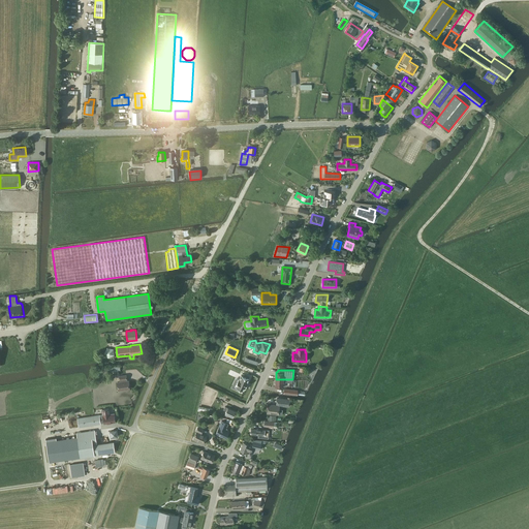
[(129,389),(129,380),(127,380),(127,374),(119,375),(120,382),(117,382),(118,390),(129,389)]
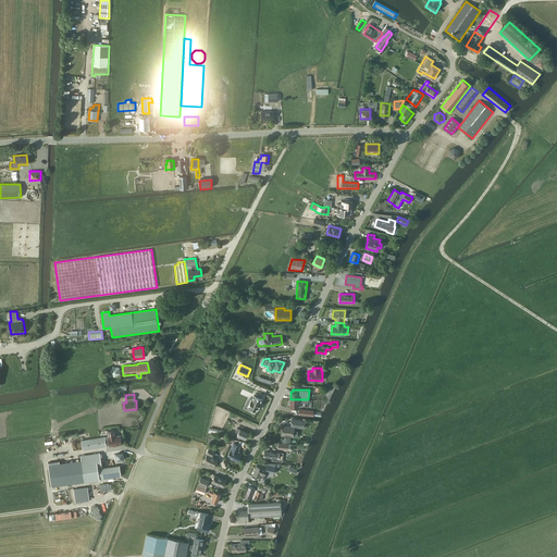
[(249,407),(248,409),(252,411),(254,409),(256,411),(258,408),(261,403),(260,401),(261,399),(261,398),(262,396),(256,394),(255,395),(254,395),(251,399),(248,406),(249,407)]
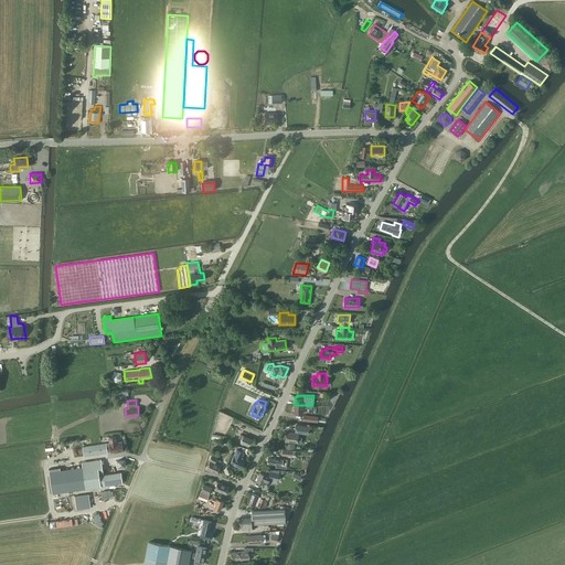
[(286,432),(286,441),(298,443),(299,434),(302,434),(309,435),(310,426),(296,425),(295,433),(286,432)]
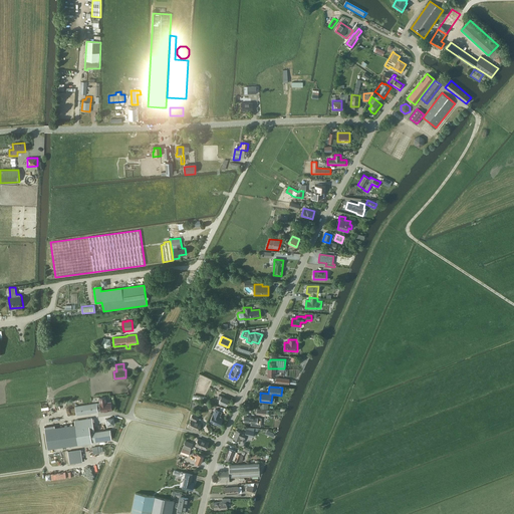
[(221,397),(220,396),(219,398),(221,399),(219,402),(226,405),(229,400),(222,396),(221,397)]
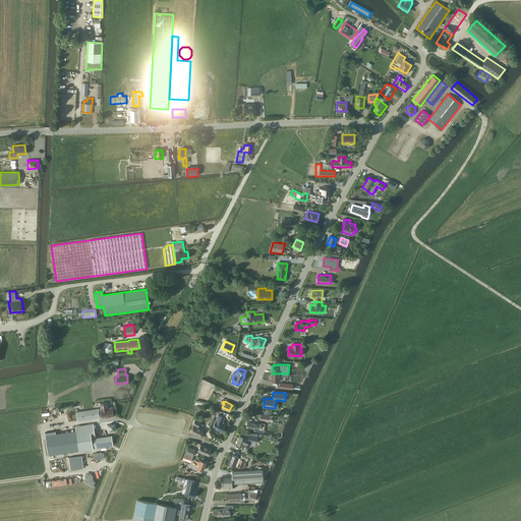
[(113,406),(109,407),(108,402),(101,403),(101,408),(103,417),(114,416),(113,406)]
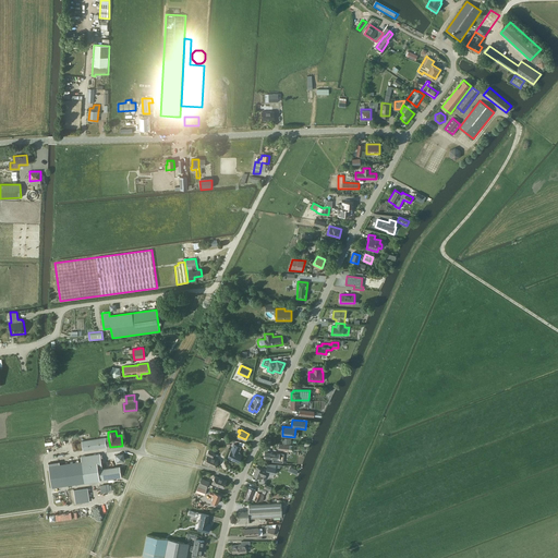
[(82,440),(83,450),(107,447),(105,437),(82,440)]
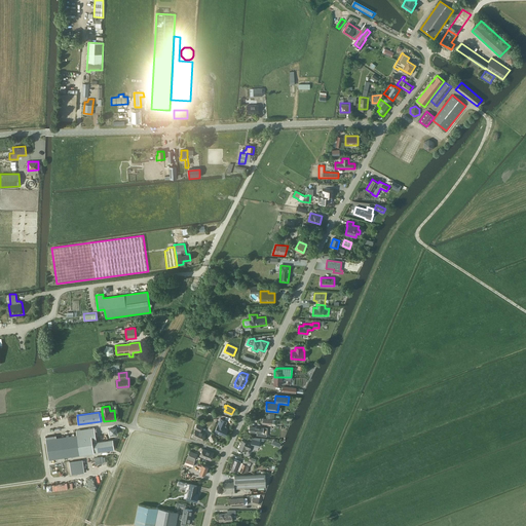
[(225,436),(228,428),(226,427),(225,424),(227,421),(221,418),(215,430),(225,436)]
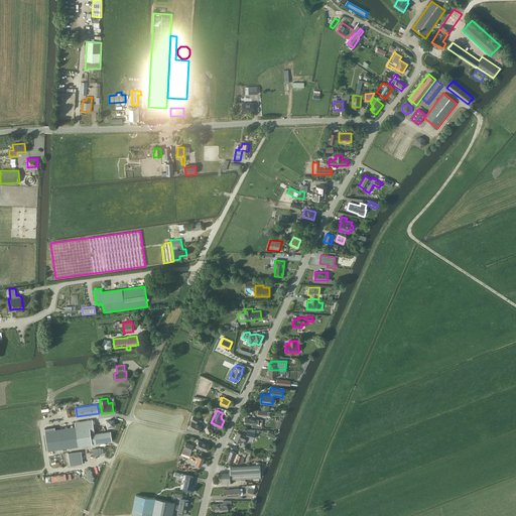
[(199,432),(203,424),(197,422),(199,417),(194,415),(190,420),(191,421),(188,428),(199,432)]
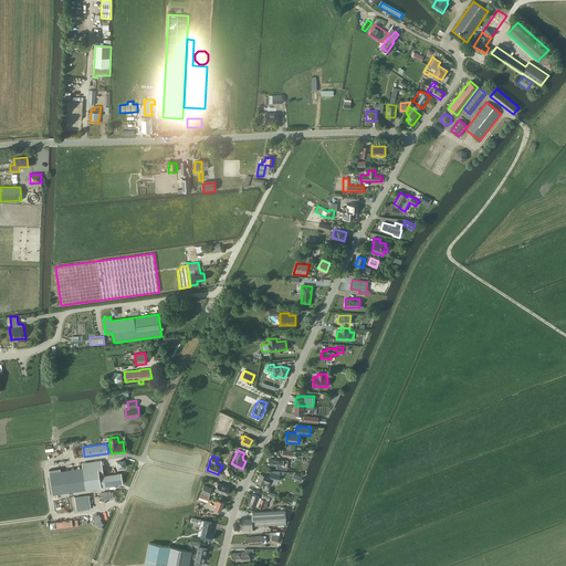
[(269,458),(269,464),(276,465),(276,468),(287,469),(287,460),(269,458)]
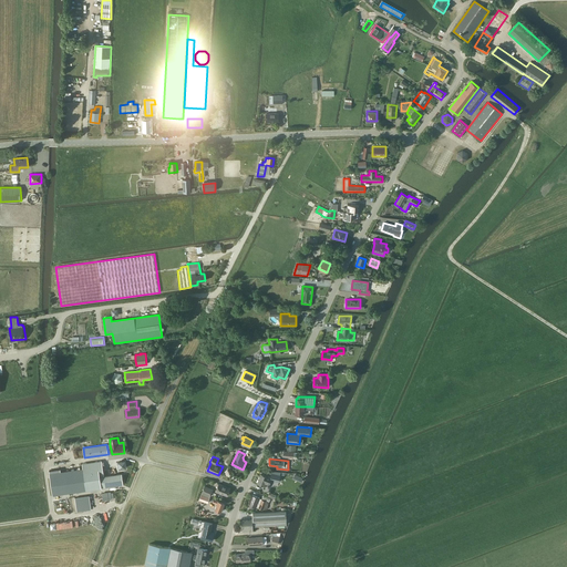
[(83,468),(50,473),(53,495),(65,493),(69,493),(85,491),(101,488),(100,476),(104,476),(102,461),(82,463),(83,468)]
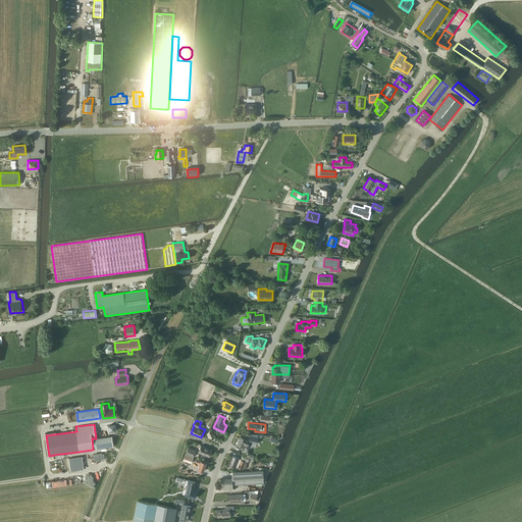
[(96,438),(92,438),(93,450),(113,447),(112,435),(96,438)]
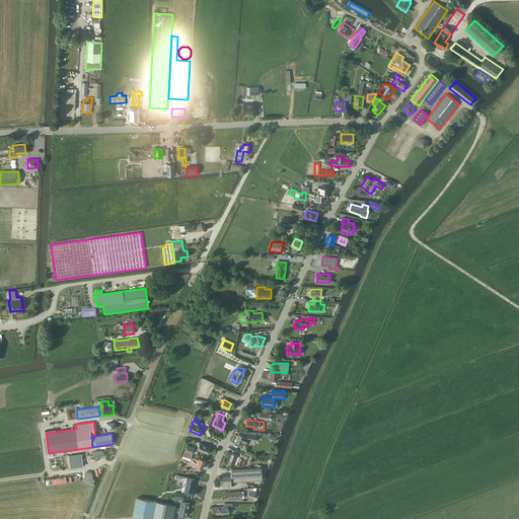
[(244,436),(239,434),(235,442),(242,444),(243,442),(246,443),(248,440),(255,441),(256,436),(248,434),(248,437),(244,435),(244,436)]
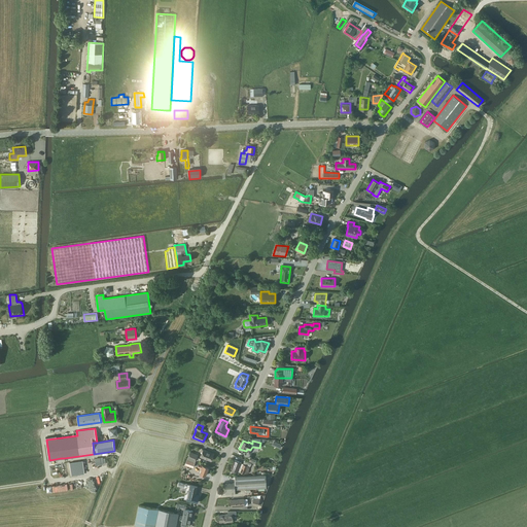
[(211,461),(214,453),(203,450),(201,456),(211,461)]
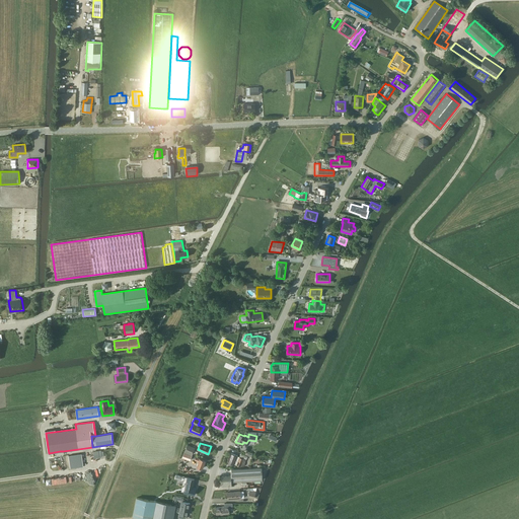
[(193,454),(195,447),(187,444),(184,451),(193,454)]
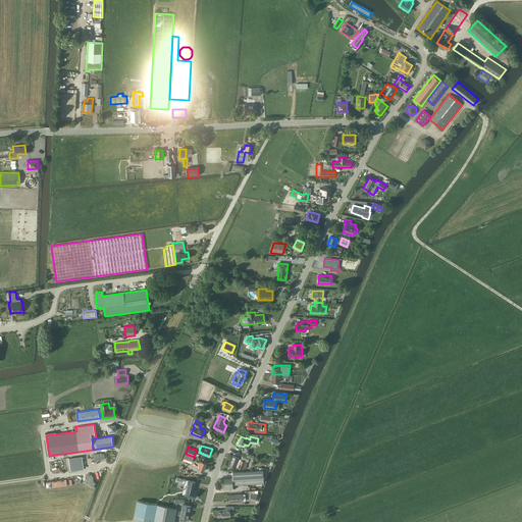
[(192,463),(193,458),(186,455),(184,460),(192,463)]
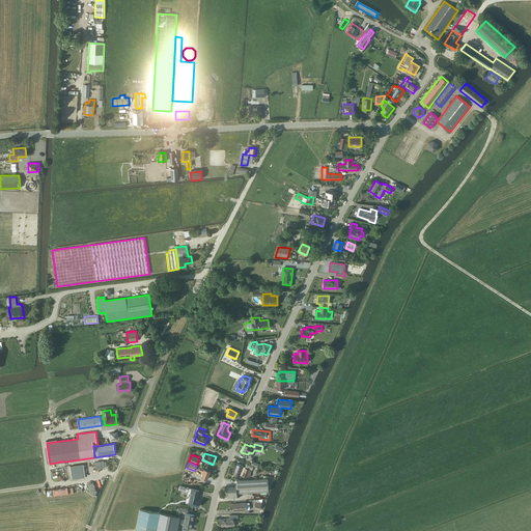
[(251,474),(252,472),(251,471),(251,470),(250,469),(245,468),(245,467),(243,466),(244,466),(236,463),(232,473),(240,476),(241,474),(242,474),(242,475),(246,477),(251,477),(251,474)]
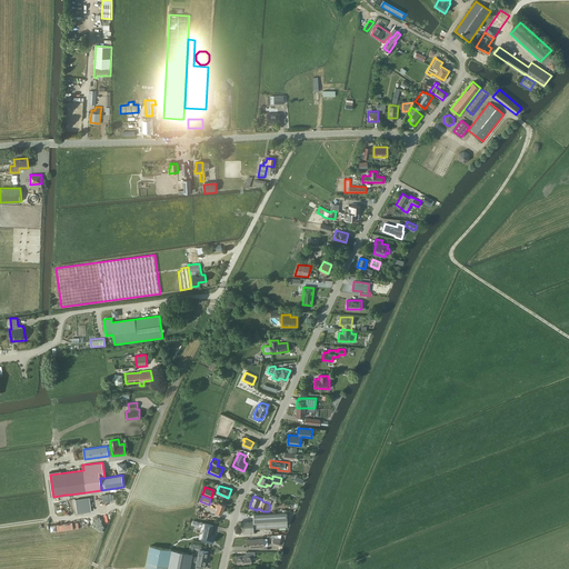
[(222,513),(226,505),(219,502),(215,500),(213,503),(218,506),(216,511),(222,513)]
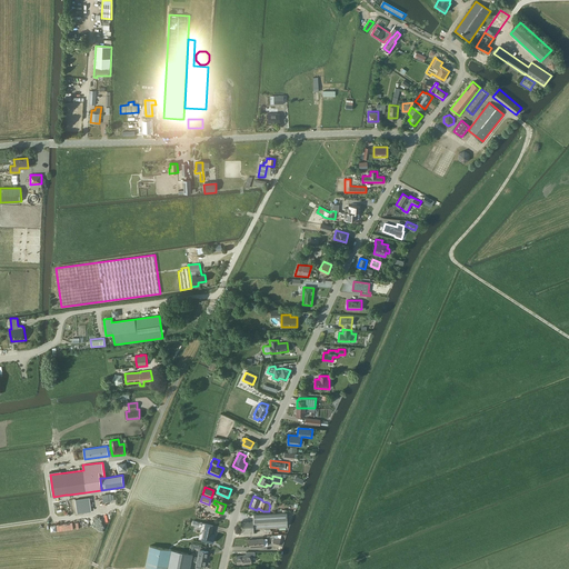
[(253,532),(253,528),(288,526),(287,512),(253,515),(253,520),(253,521),(243,522),(245,531),(247,531),(247,532),(253,532)]
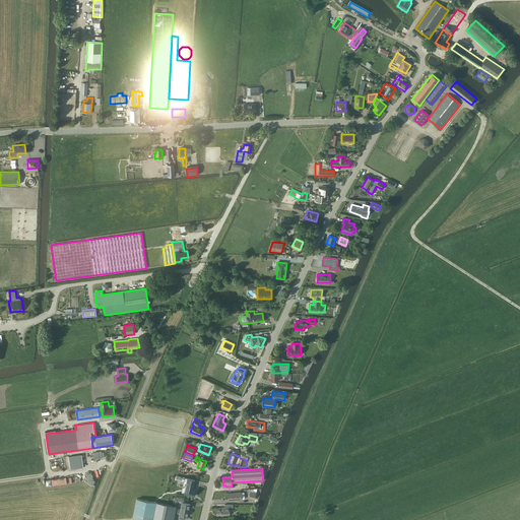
[(194,496),(196,490),(195,489),(193,486),(195,480),(188,478),(185,494),(194,496)]
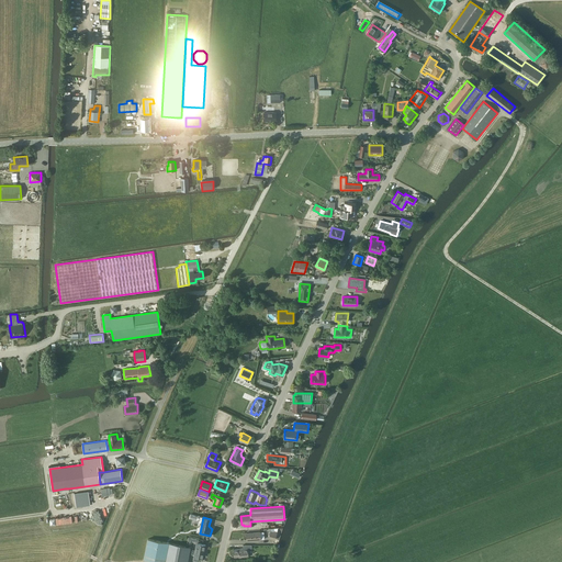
[(270,531),(269,538),(276,539),(278,531),(278,529),(270,529),(270,531)]
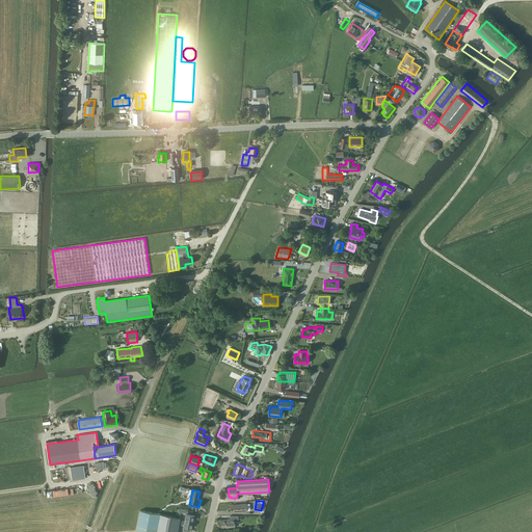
[(234,511),(247,510),(246,503),(233,505),(234,511)]
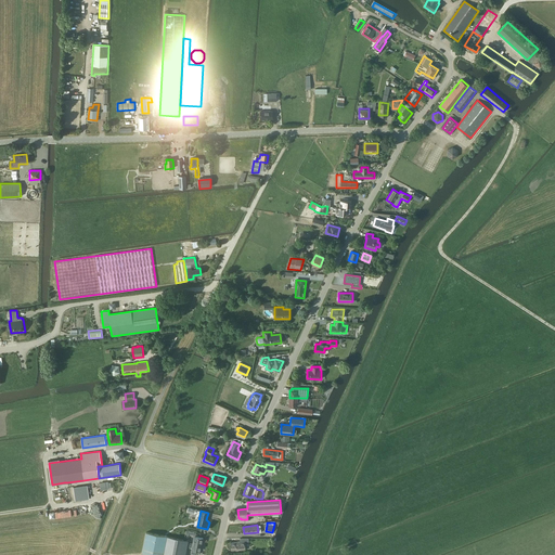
[(147,532),(143,554),(147,554),(185,554),(188,546),(188,544),(189,542),(189,540),(167,537),(147,532)]
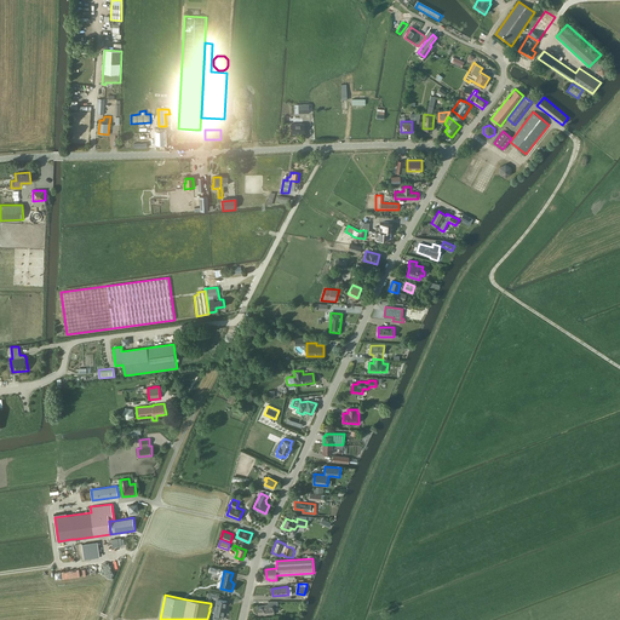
[(210,608),(210,610),(210,612),(214,612),(213,614),(213,618),(222,619),(223,615),(224,615),(227,601),(217,600),(216,607),(214,607),(211,606),(210,608)]
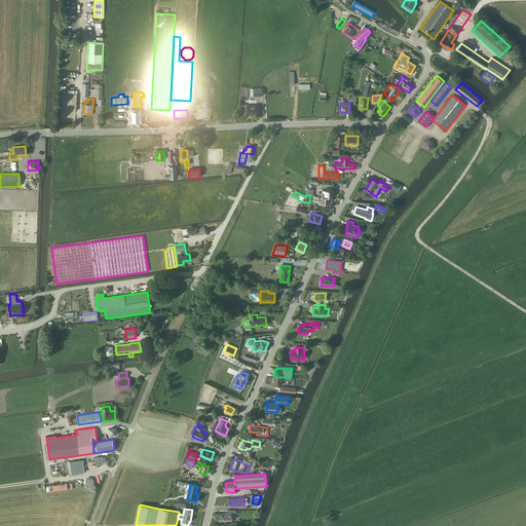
[(220,521),(233,520),(232,514),(236,513),(235,510),(227,510),(228,513),(219,514),(220,521)]
